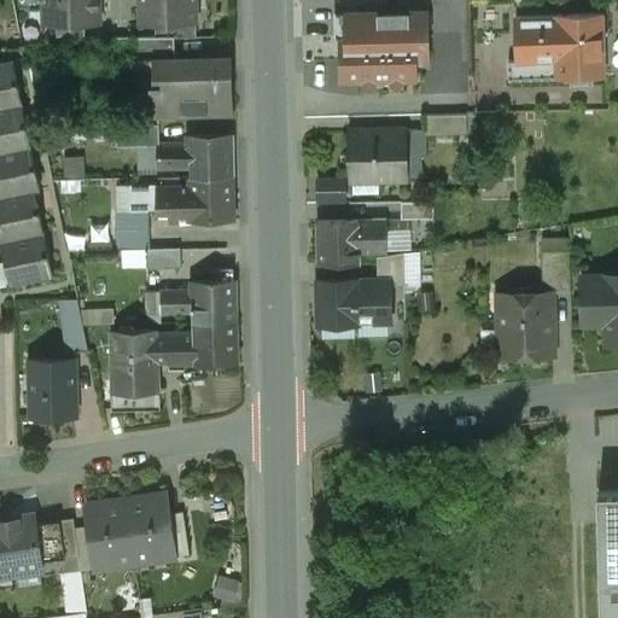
[(98,0),(42,0),(44,25),(56,25),(85,25),(99,25),(98,0)]
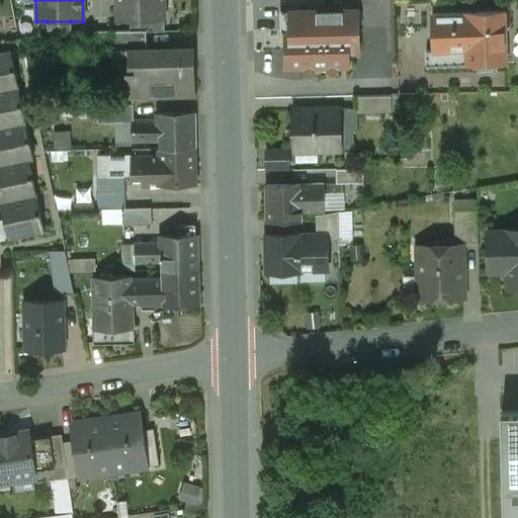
[(164,19),(163,0),(116,0),(117,20),(130,20),(164,19)]
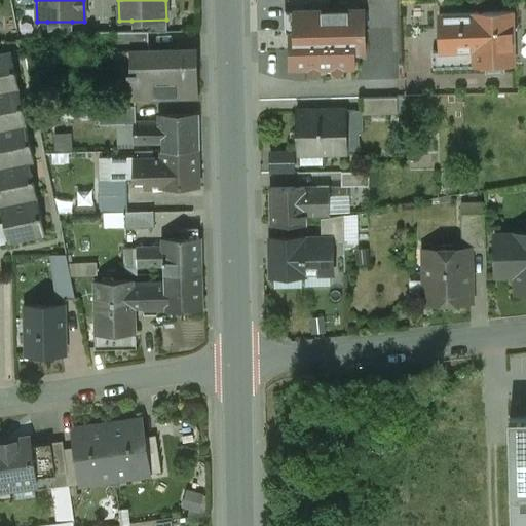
[(365,9),(285,11),(286,32),(295,36),(295,47),(291,49),(289,49),(290,72),(307,71),(308,72),(314,77),(320,71),(321,72),(321,71),(331,71),(332,71),(338,77),(343,71),(344,71),(344,70),(355,70),(354,55),(366,54),(365,9)]
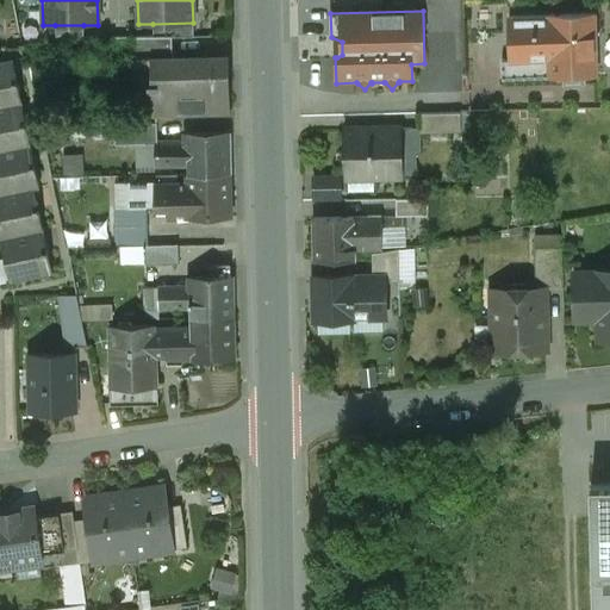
[(595,16),(548,17),(548,18),(510,19),(510,60),(511,62),(549,61),(551,78),(552,78),(596,76),(596,75),(595,16)]
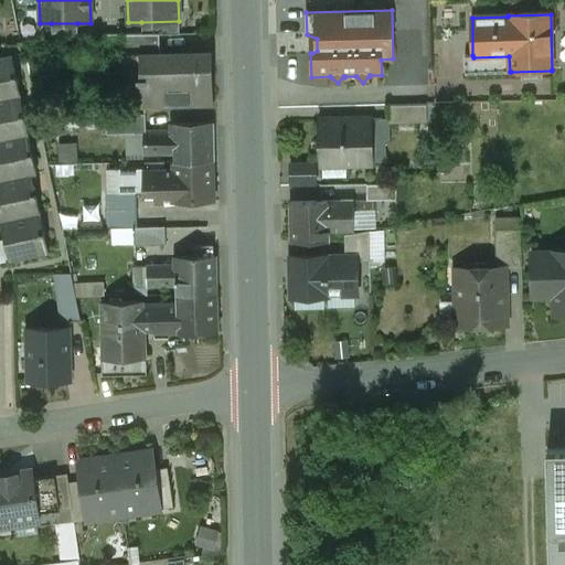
[(179,21),(141,22),(142,35),(159,35),(179,34),(179,21)]
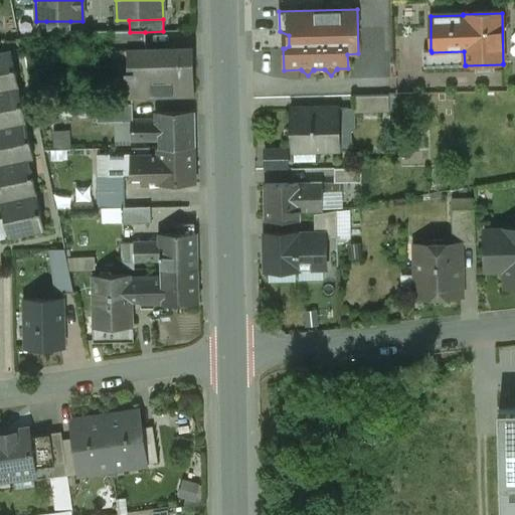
[(70,33),(70,21),(46,21),(46,35),(64,33),(70,33)]
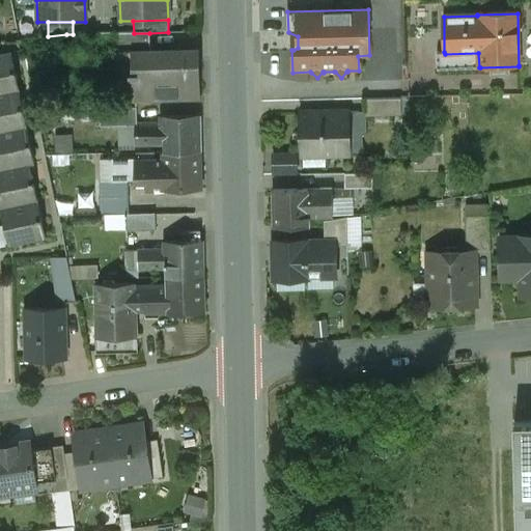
[(134,33),(114,33),(116,100),(197,99),(197,60),(162,61),(162,64),(150,64),(149,33),(134,33)]
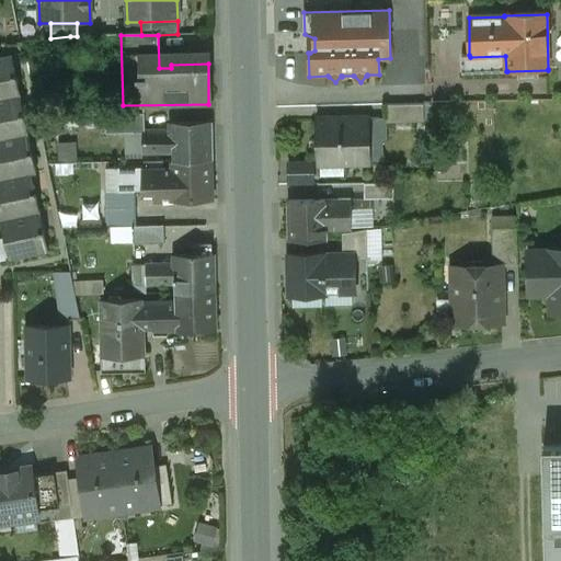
[(505,56),(470,57),(469,55),(461,56),(461,73),(507,72),(507,71),(506,71),(505,56)]
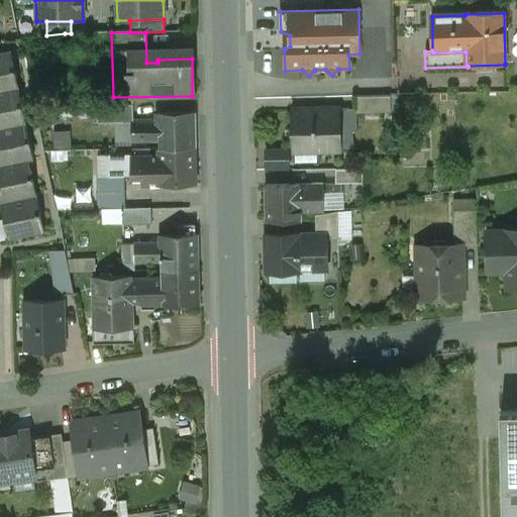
[(11,52),(0,53),(0,91),(18,88),(11,52)]
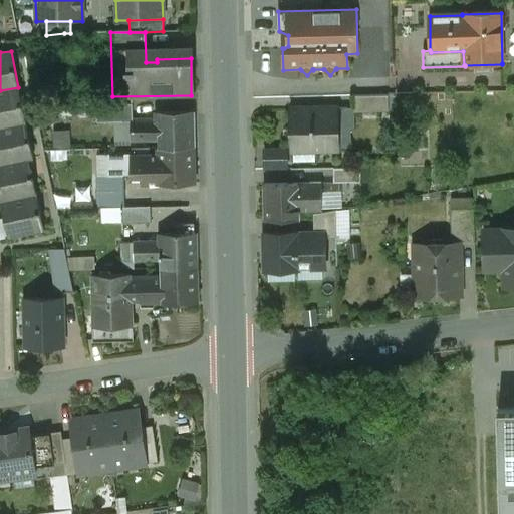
[(18,87),(0,90),(0,127),(26,122),(18,87)]
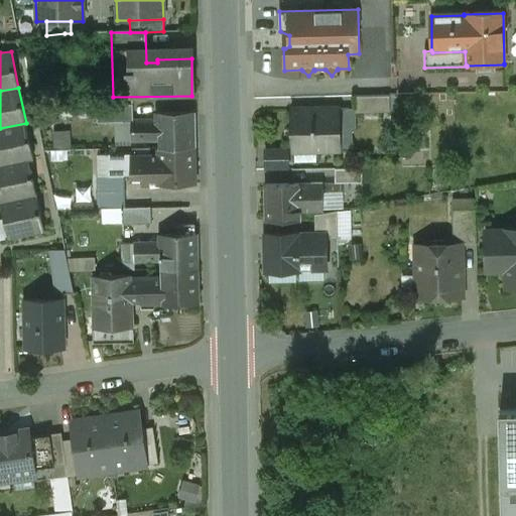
[(389,96),(355,97),(355,113),(390,113),(389,96)]
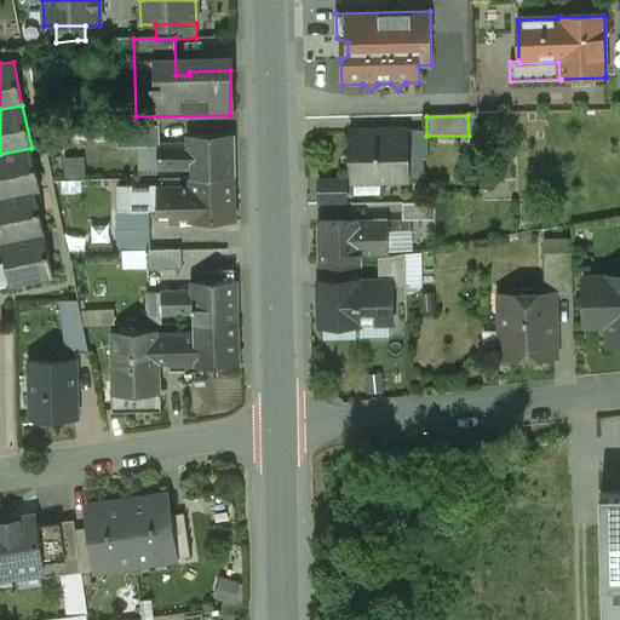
[(159,126),(115,128),(116,149),(156,147),(158,147),(160,147),(160,145),(159,126)]
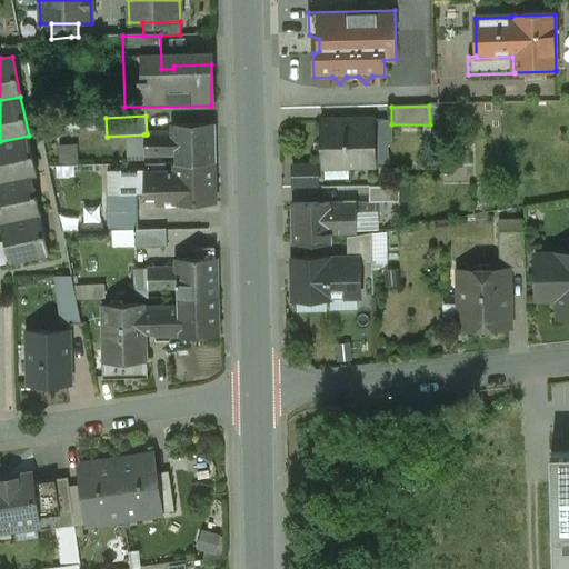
[(358,122),(340,122),(340,121),(322,121),(325,167),(376,165),(375,120),(358,121),(358,122)]
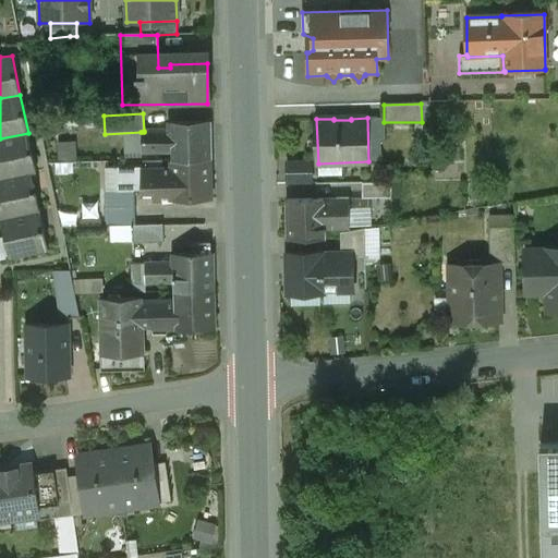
[(208,160),(208,122),(170,123),(170,131),(144,131),(144,132),(142,132),(141,132),(142,153),(171,153),(172,161),(208,160)]
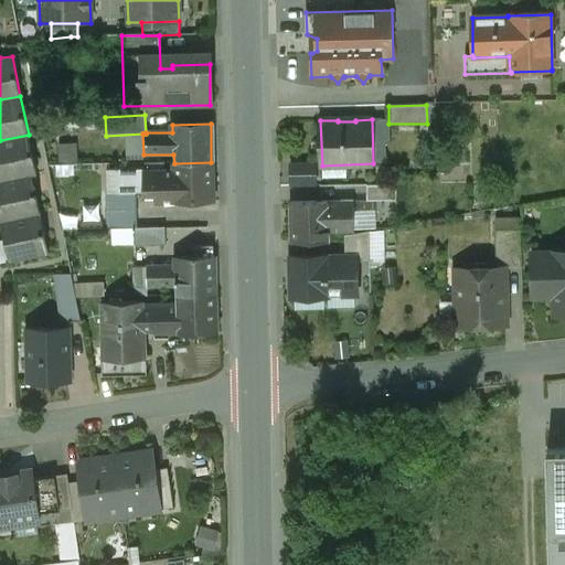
[(29,135),(0,140),(0,181),(32,176),(36,174),(29,135)]
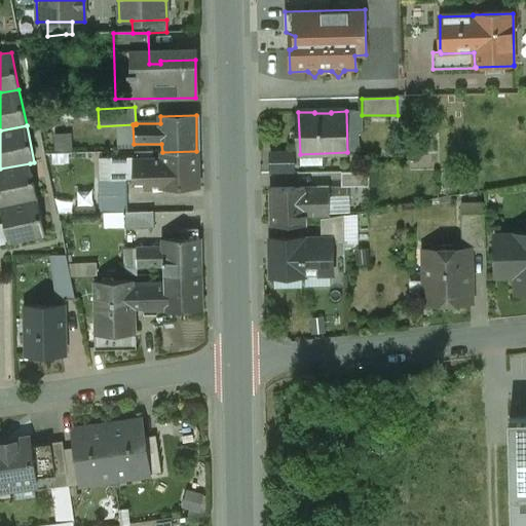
[(59,133),(59,148),(74,149),(74,133),(59,133)]
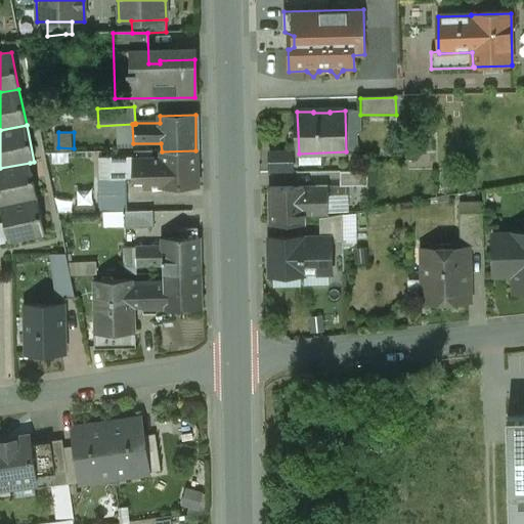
[(197,186),(195,150),(162,151),(162,179),(162,186),(197,186)]
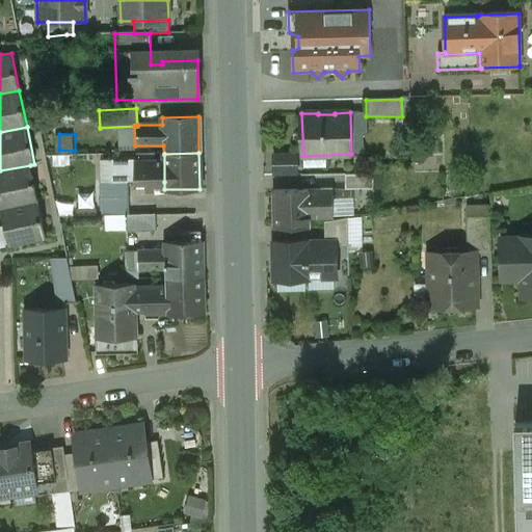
[(136,159),(100,160),(101,183),(128,182),(164,182),(164,161),(136,162),(136,159)]
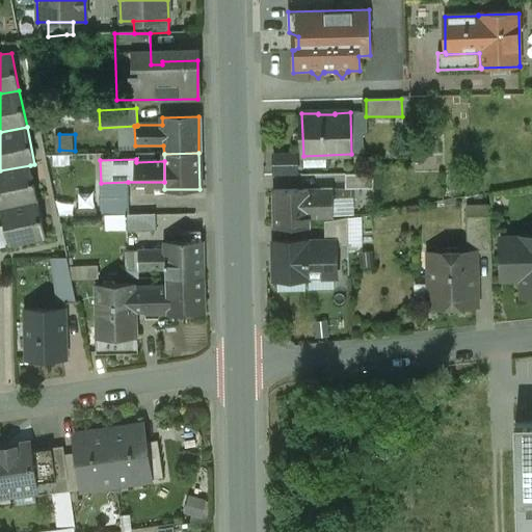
[(300,173),(300,162),(269,161),(269,173),(300,173)]
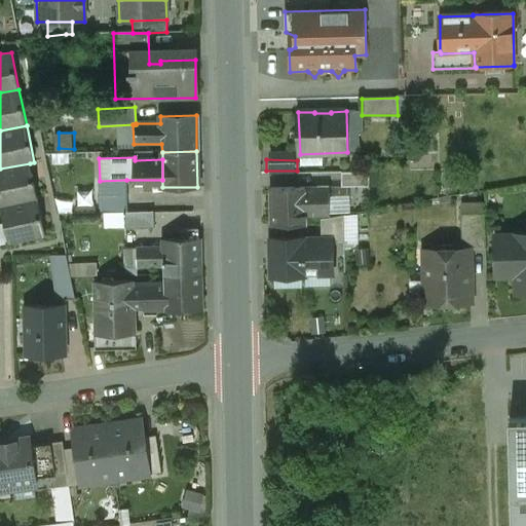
[(30,163),(0,168),(0,201),(1,207),(37,198),(30,163)]
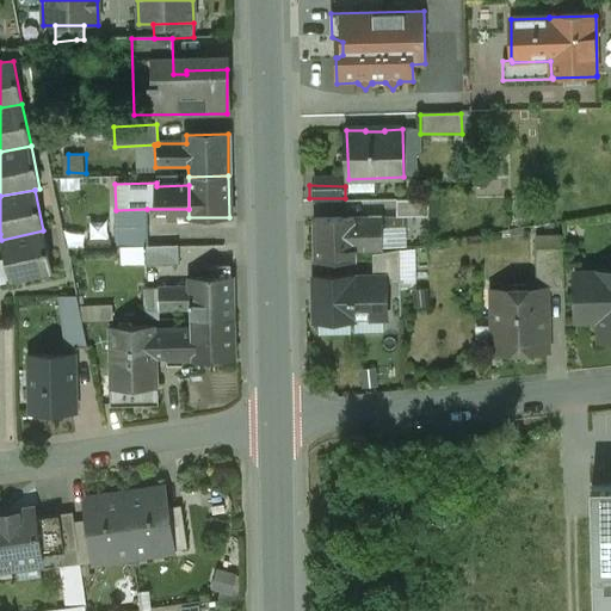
[(429,217),(429,201),(396,201),(396,217),(429,217)]
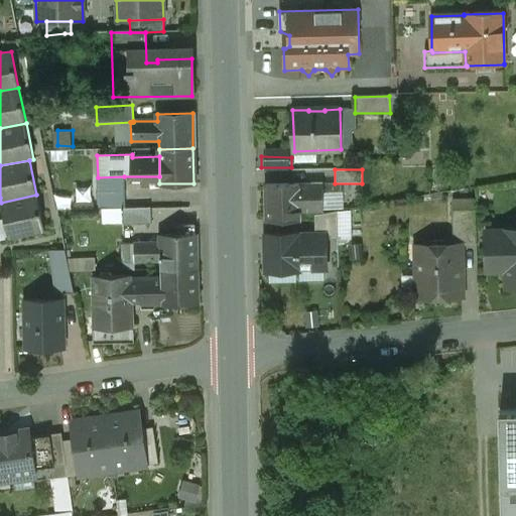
[(125,209),(124,176),(98,177),(98,209),(122,209),(125,209)]
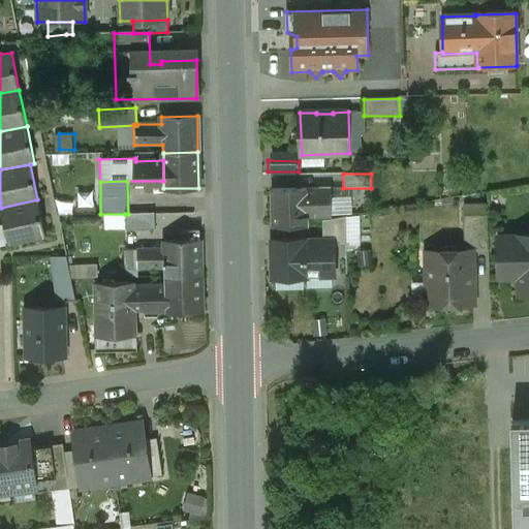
[(331,188),(273,190),(273,227),(308,226),(307,217),(331,217),(331,215),(331,196),(331,188)]
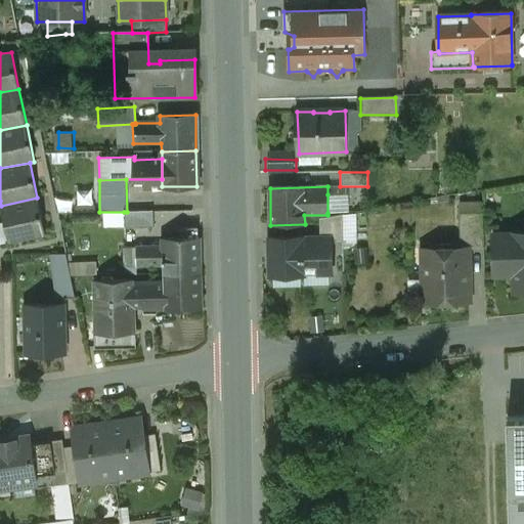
[(353,194),(328,194),(328,213),(353,212),(353,194)]
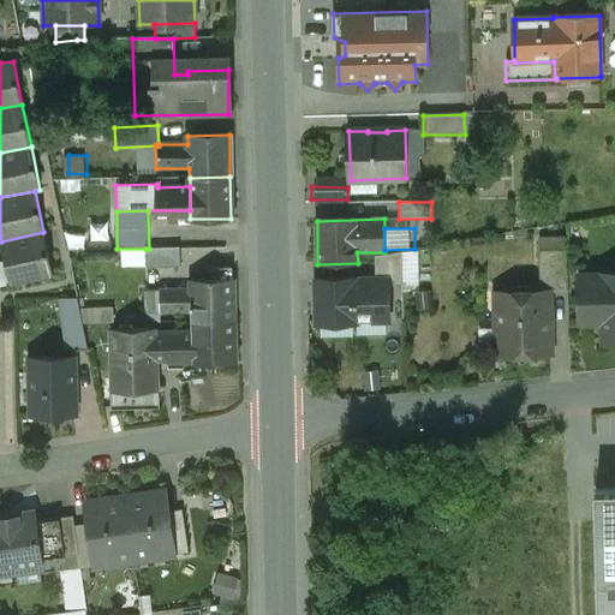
[(43,232),(1,242),(10,285),(53,275),(43,232)]
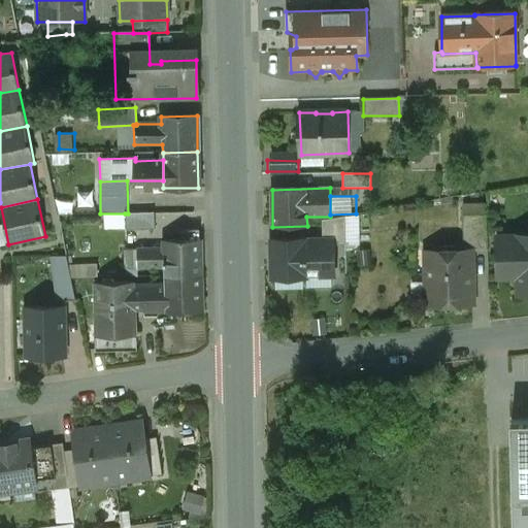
[(154,230),(154,212),(128,213),(125,213),(125,230),(154,230)]
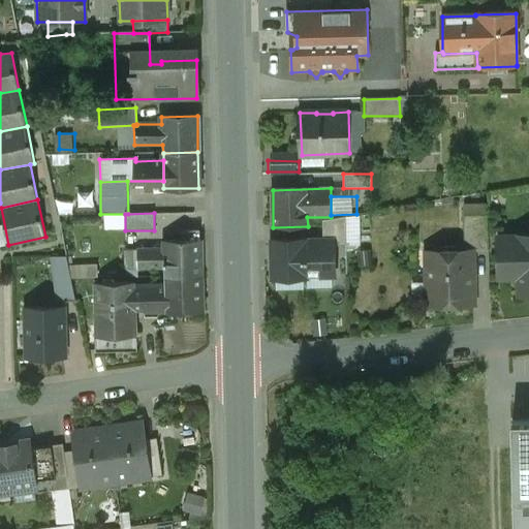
[(488,252),(487,215),(463,215),(464,250),(472,250),(472,252),(488,252)]
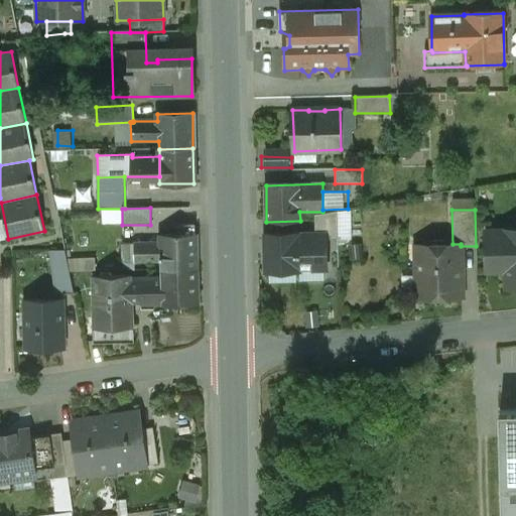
[(195,235),(195,225),(175,226),(175,235),(160,235),(160,243),(161,261),(161,270),(196,269),(196,235),(195,235)]
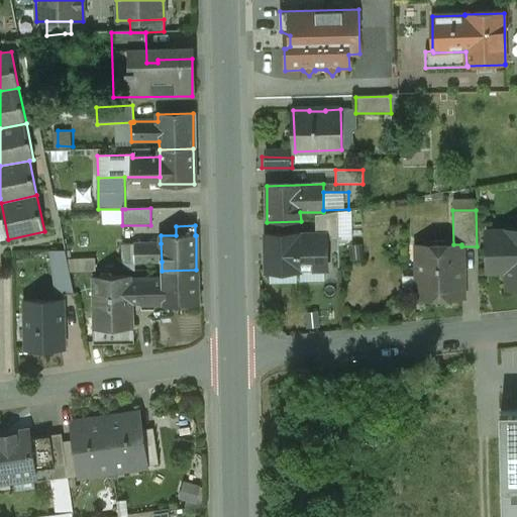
[(300,231),(268,232),(269,267),(301,267),(301,259),(301,236),(300,231)]
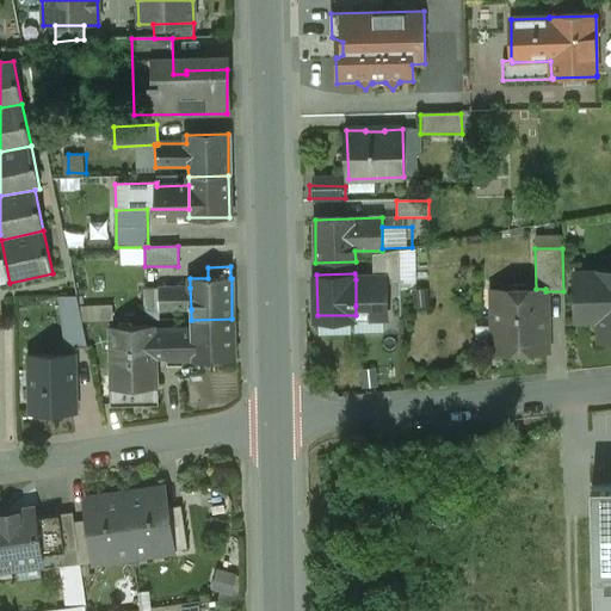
[(610,273),(580,275),(581,304),(600,303),(602,341),(610,341),(610,273)]
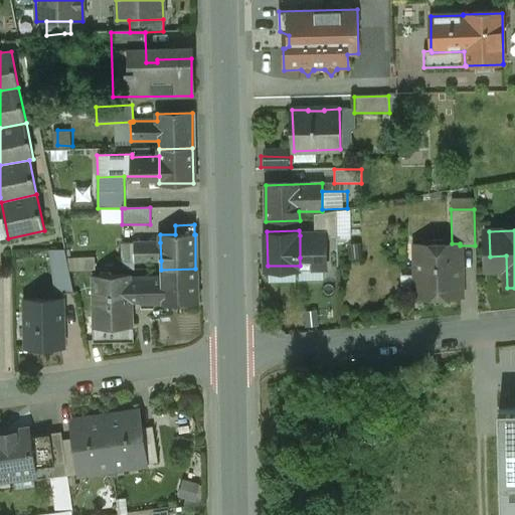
[(336,234),(300,235),(300,258),(337,256),(336,234)]
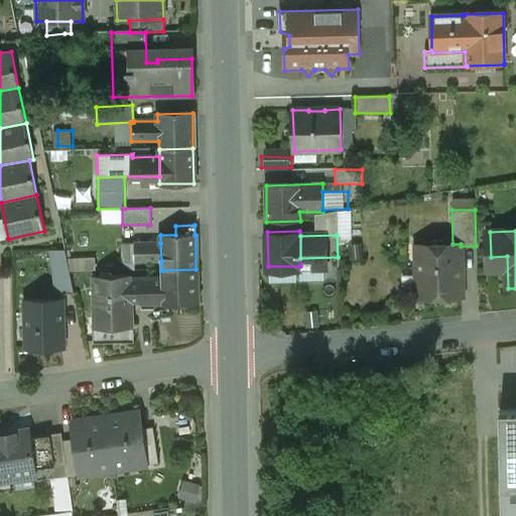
[(161,261),(160,243),(122,244),(123,262),(161,261)]
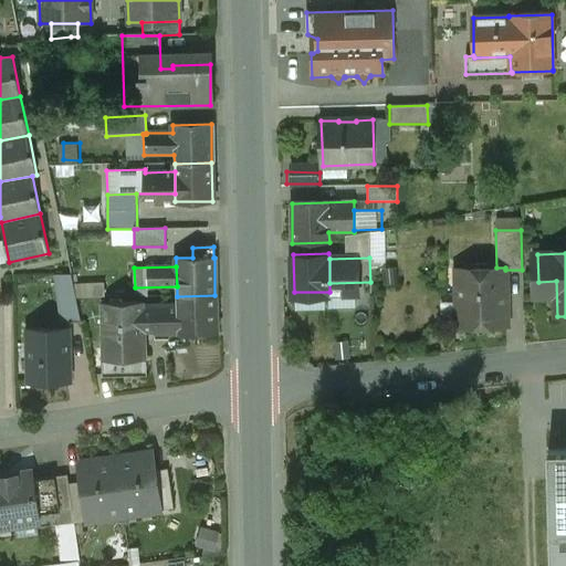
[(496,268),(457,269),(458,326),(506,326),(505,270),(505,268),(496,268)]
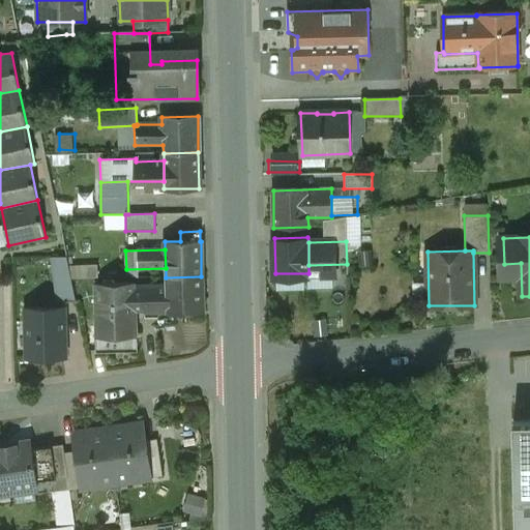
[(76,302),(66,257),(52,257),(57,302),(76,302)]
